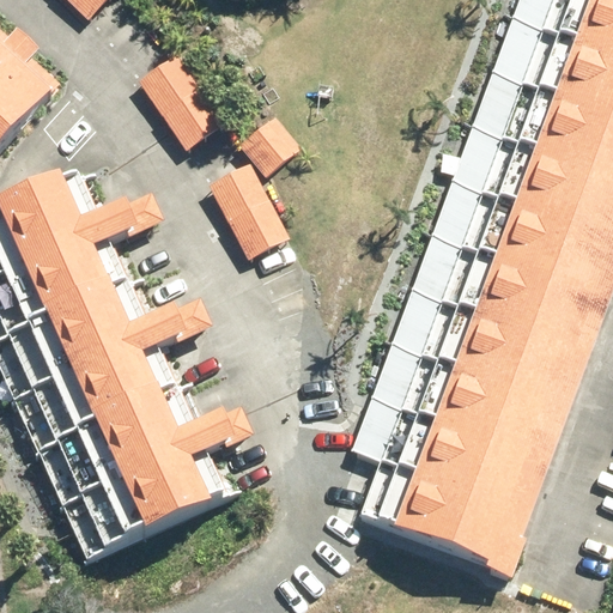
[(66,0),(89,22),(110,0),(66,0)]
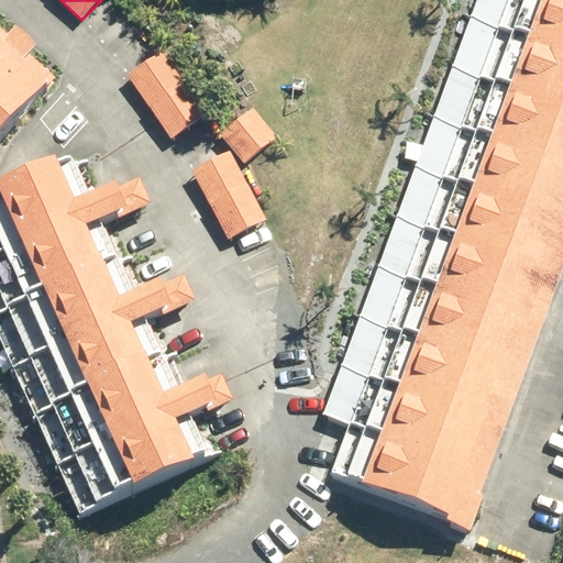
[(349,427),(332,475),(448,519),(446,525),(473,536),(562,287),(562,0),(475,0),(322,416),(349,427)]
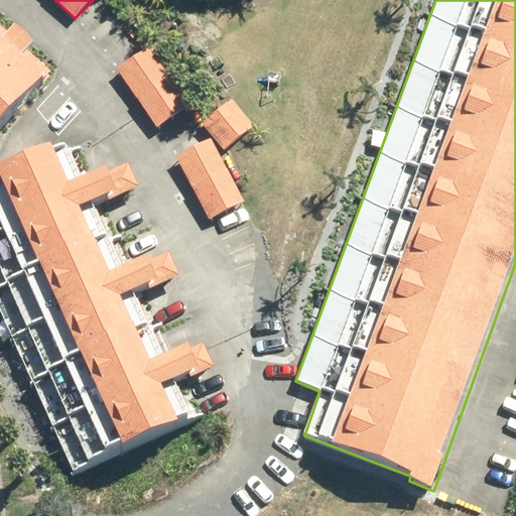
[(0,124),(49,71),(27,52),(37,43),(16,22),(6,33),(0,27),(0,124)]
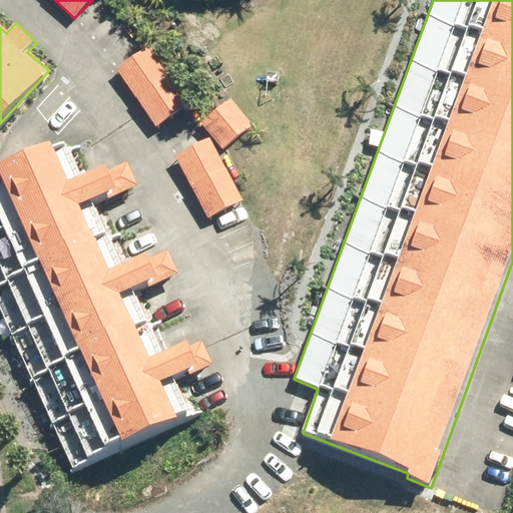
[(118,69),(156,126),(187,106),(149,49),(118,69)]
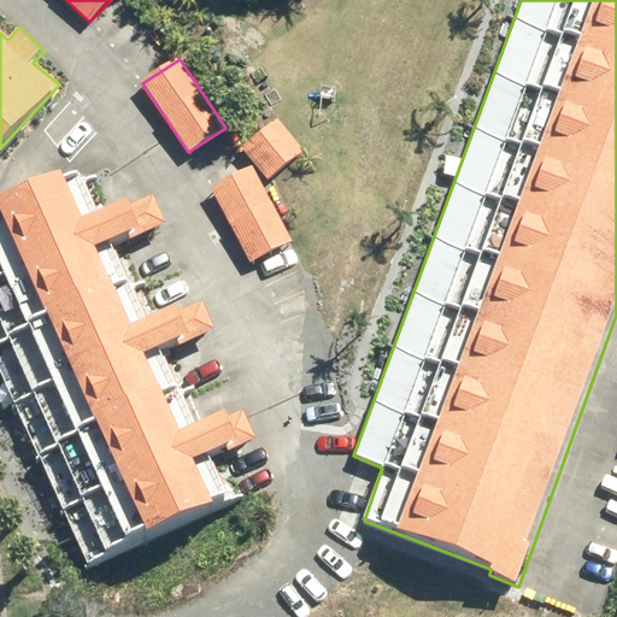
[(242,150),(268,180),(303,152),(277,121),(242,150)]
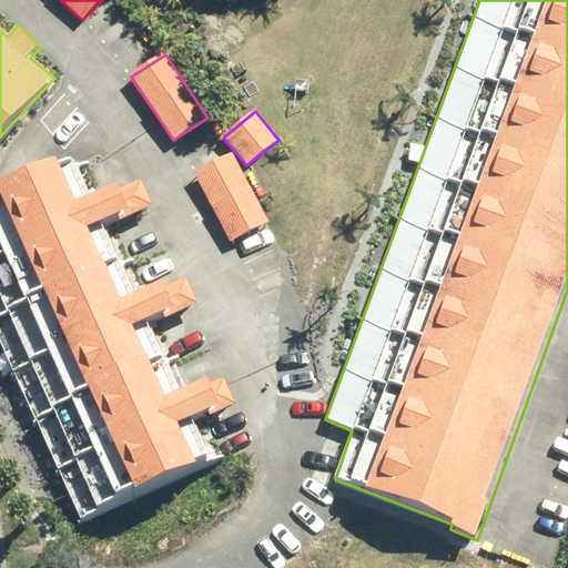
[(193,171),(231,241),(267,222),(230,152),(193,171)]
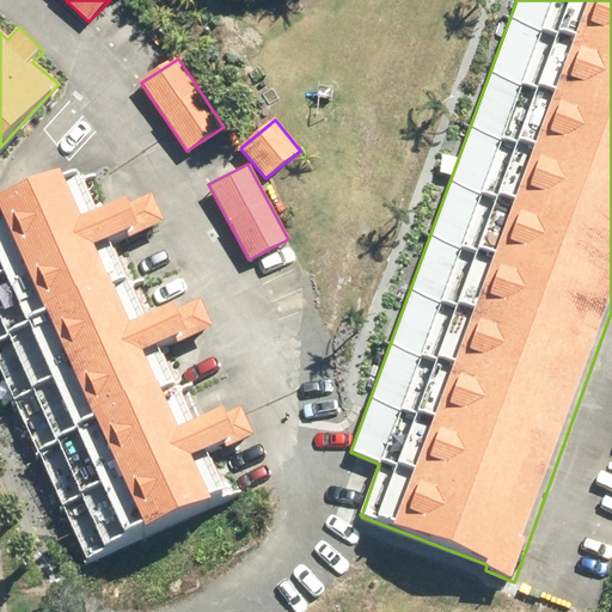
[(81,177),(0,214),(0,369),(90,562),(230,497),(209,452),(254,432),(242,407),(197,427),(161,350),(214,326),(202,301),(151,325),(114,245),(164,221),(153,196),(102,220),(81,177)]
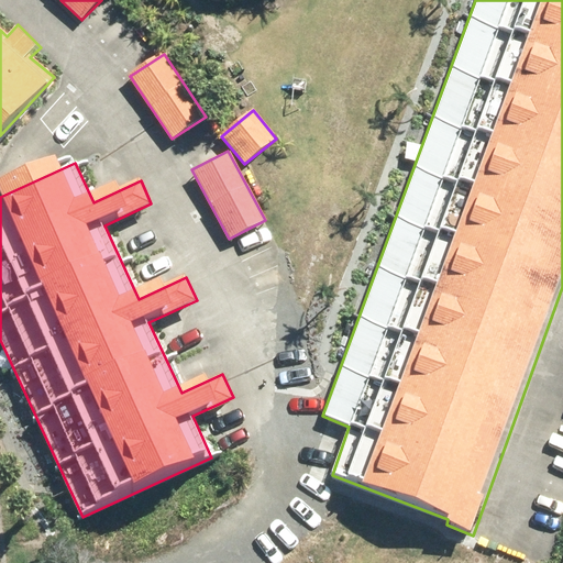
All buildings are outlined.
